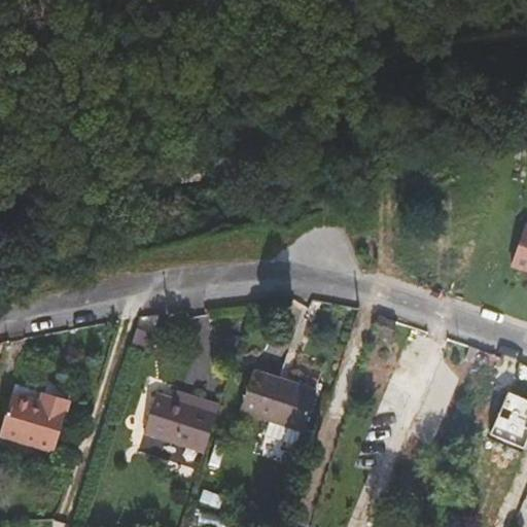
[(526,220),(515,255),(526,259),(526,220)]
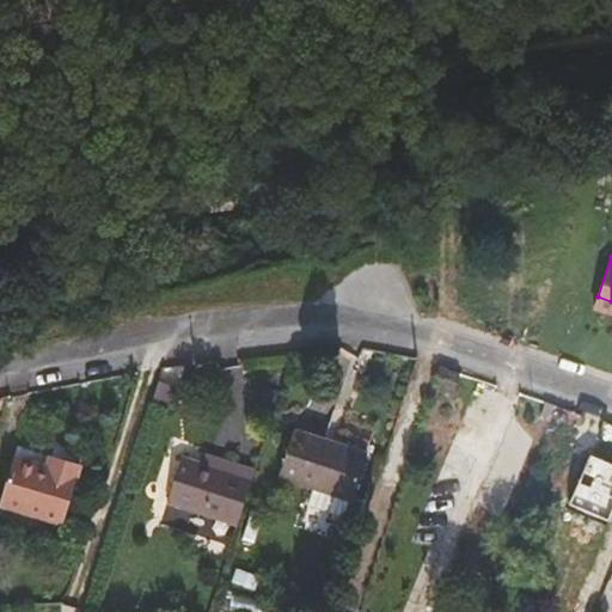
[(555,405),(546,403),(542,418),(550,421),(555,405)]
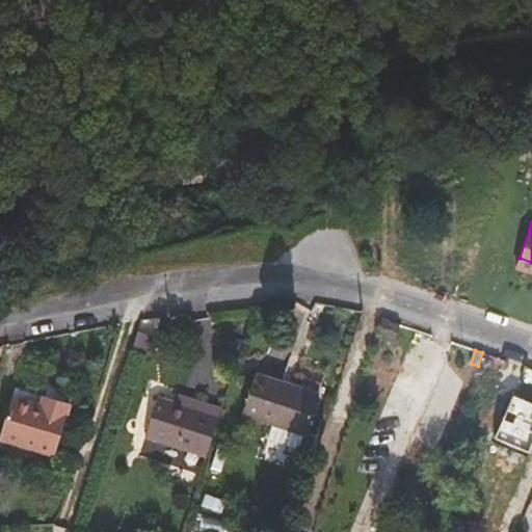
[(320,394),(257,373),(243,414),(272,424),(267,439),(297,449),(302,433),(307,435),(320,394)]
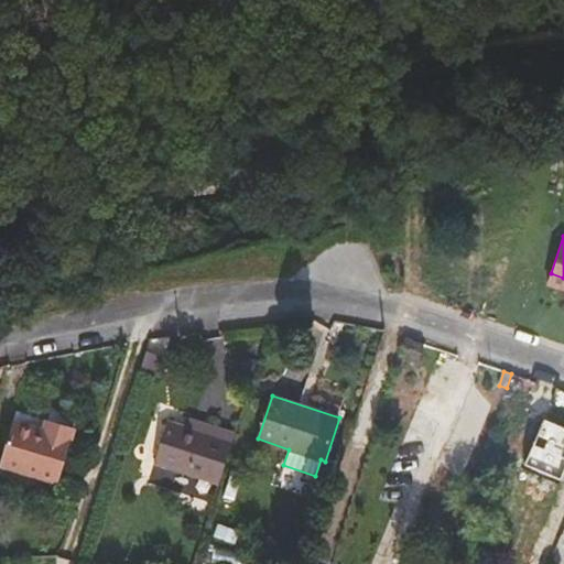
[(57,484),(75,430),(54,423),(51,433),(14,421),(1,465),(57,484)]
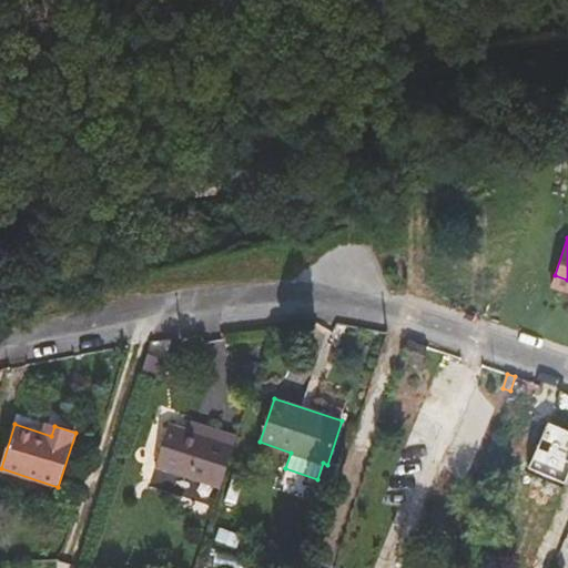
[(214,508),(236,436),(219,430),(215,439),(169,424),(154,466),(200,482),(194,500),(214,508)]
